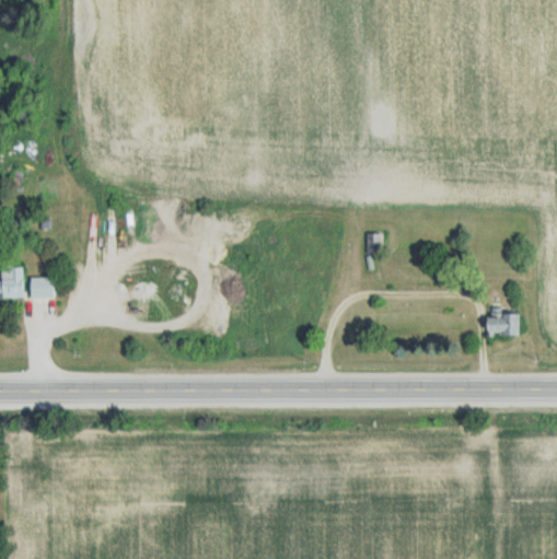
[(433,224),(418,224),(418,240),(433,240),(433,224)]
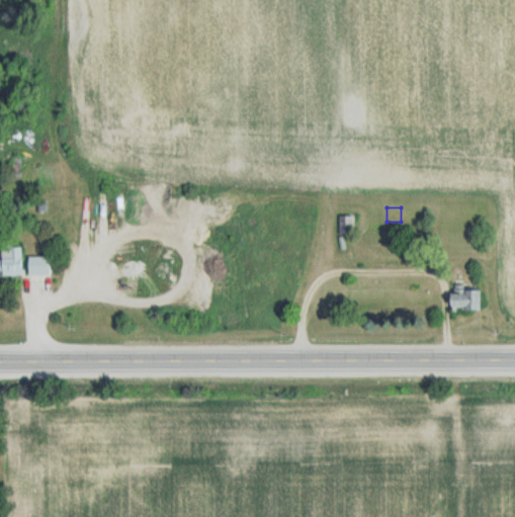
[(339,234),(353,234),(353,216),(339,216),(339,234)]
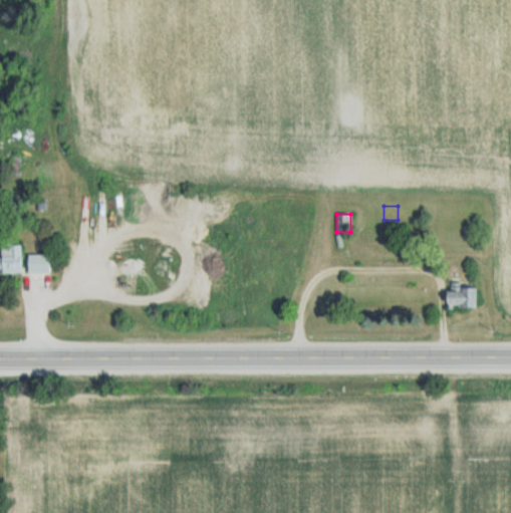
[(23,273),(22,245),(0,245),(1,274),(23,273)]
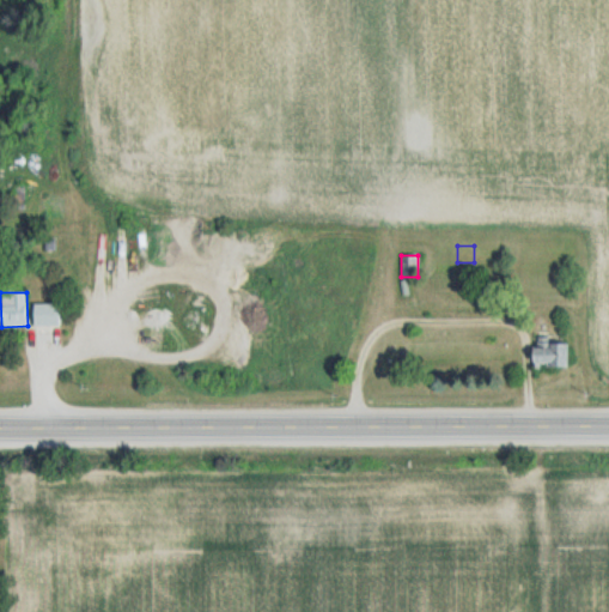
[(34,326),(60,326),(60,304),(34,304),(34,326)]
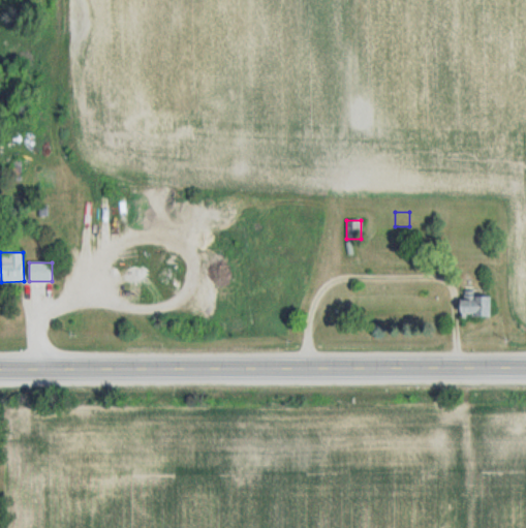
[(491,291),(462,291),(462,316),(491,316),(491,291)]
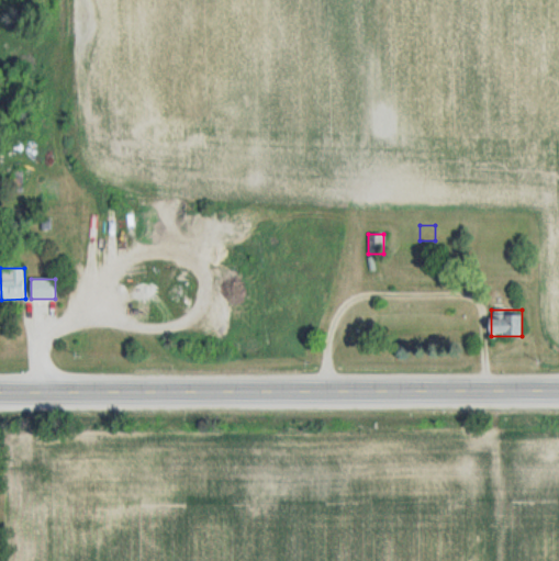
All buildings are outlined.
